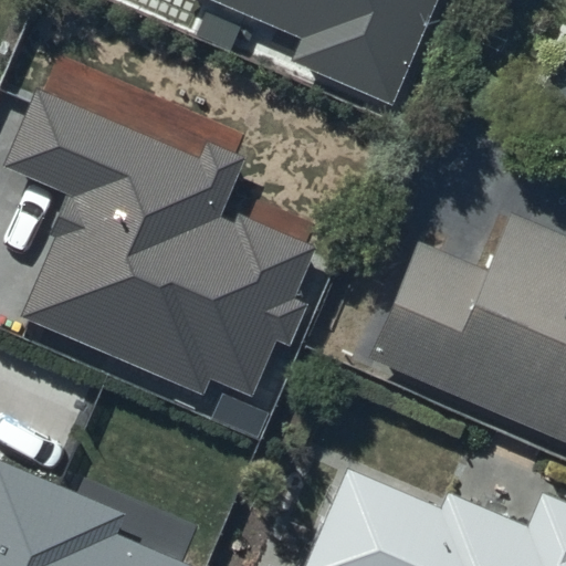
[(394,104),(438,0),(212,0),(300,38),(290,60),(394,104)]
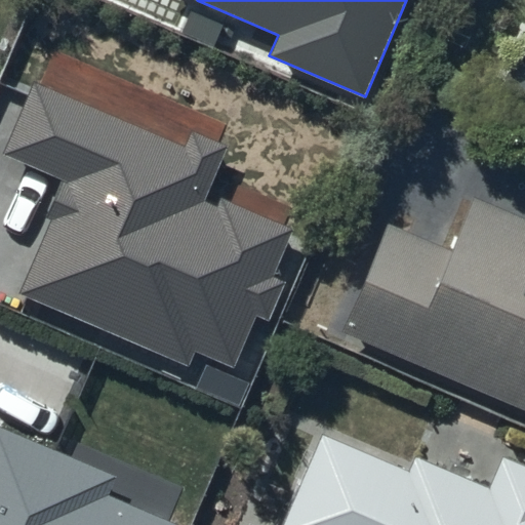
[(228,147),(191,131),(185,147),(34,83),(3,155),(68,183),(19,292),(191,365),(196,352),(234,368),(256,317),(268,322),(285,282),(272,276),(292,229),(208,192),(228,147)]
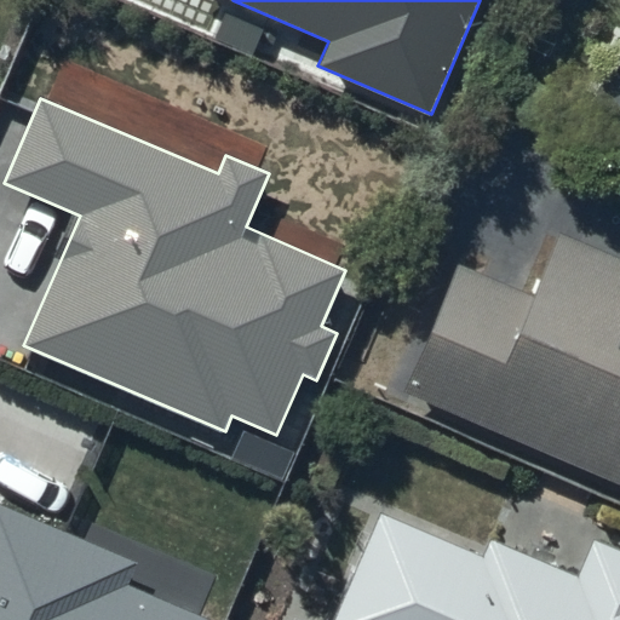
[(619,265),(561,241),(537,300),(455,267),(401,395),(619,486),(619,265)]
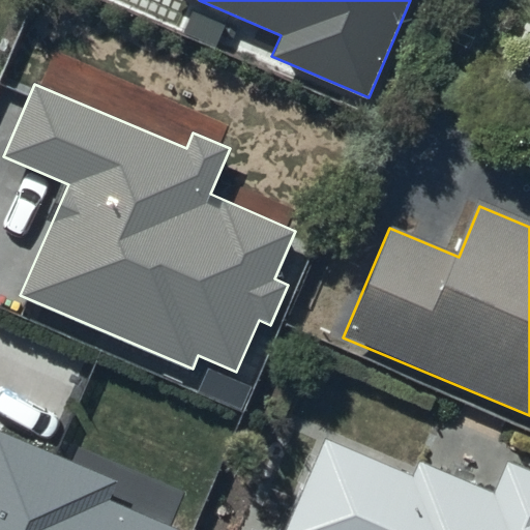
[(0,529),(178,529),(111,501),(119,481),(0,430),(0,529)]
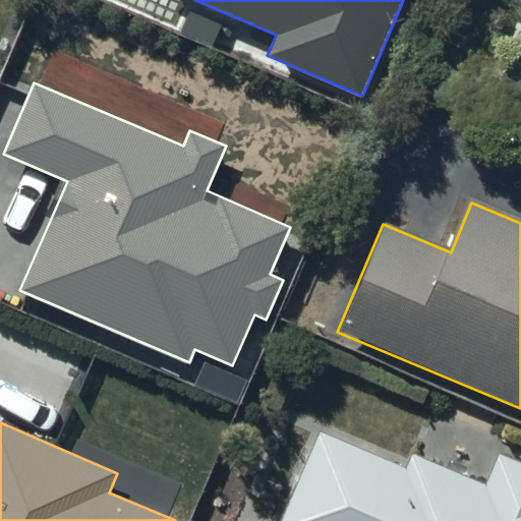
[(407,473),(319,435),(281,520),(520,520),(520,468),(501,460),(487,490),(413,459),(407,473)]
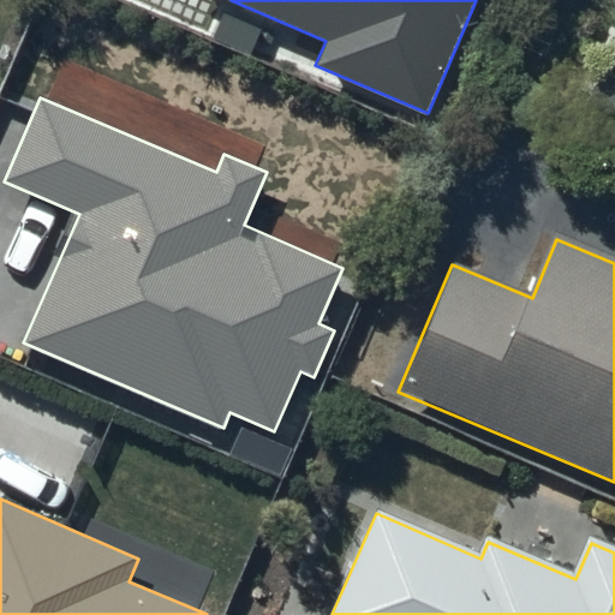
All buildings are outlined.
